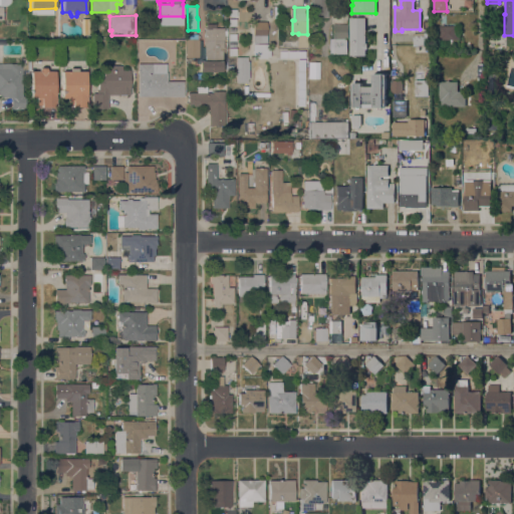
[(365,43),(367,43),(367,48),(365,48),(365,55),(349,55),(349,17),(365,17),(365,43)]
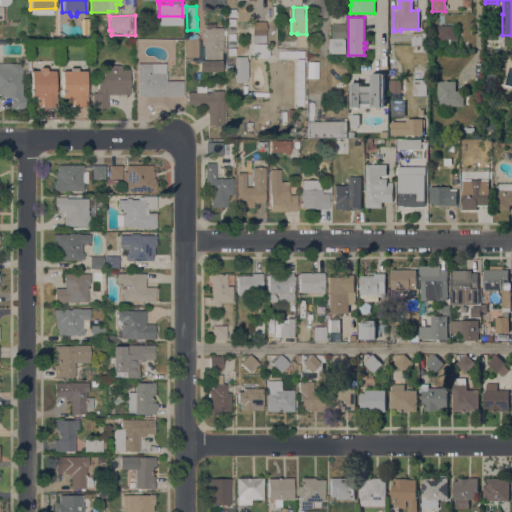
[(252,22),(265,21),(266,42),(252,43),(252,22)]
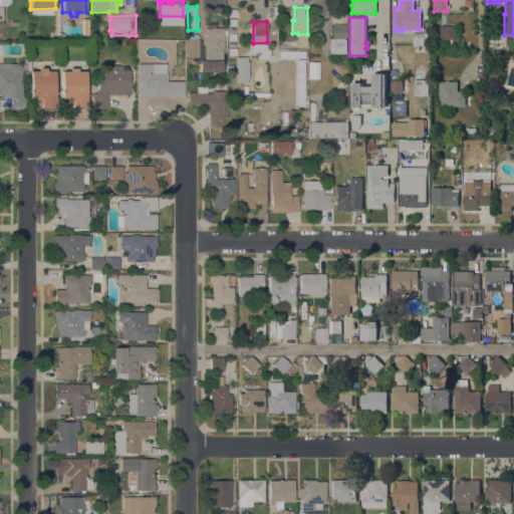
[(208,28),(208,24),(216,24),(216,28),(225,28),(224,40),(223,50),(223,62),(222,62),(222,72),(200,71),(200,60),(204,60),(204,28),(208,28)]
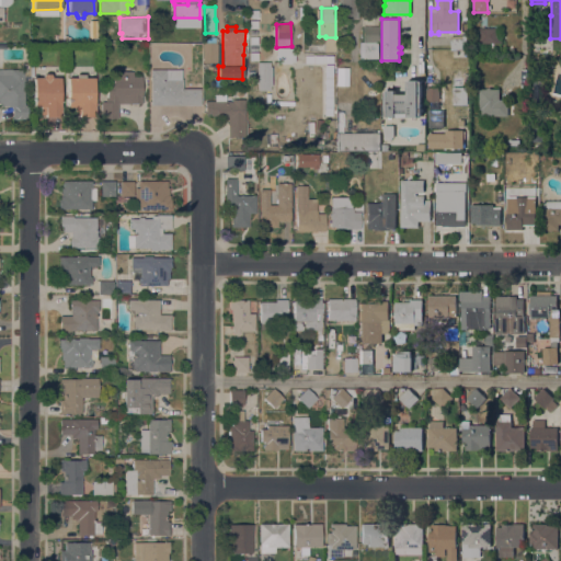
[(380,26),(380,42),(364,42),(363,26),(380,26)]
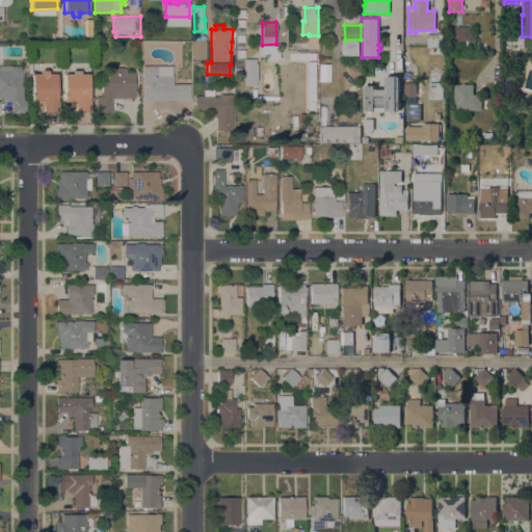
[(475,27),(475,41),(455,42),(455,27),(475,27)]
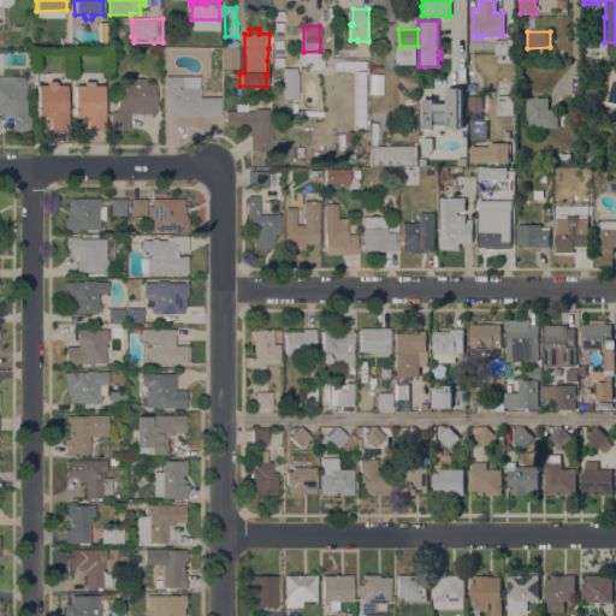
[(514,39),(515,54),(496,54),(495,40),(514,39)]
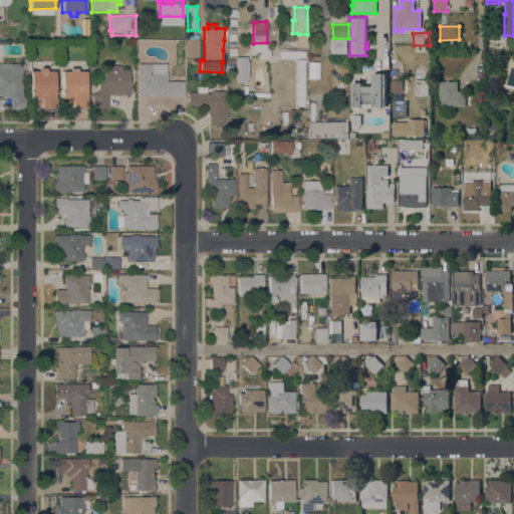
[(186,39),(199,39),(199,57),(186,57),(186,39)]
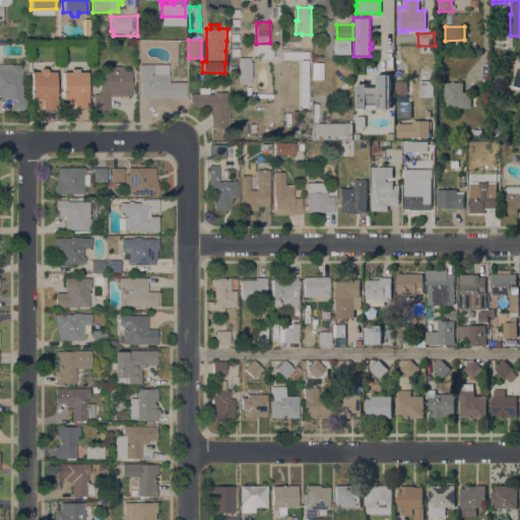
[(269,44),(270,58),(256,59),(256,45),(269,44)]
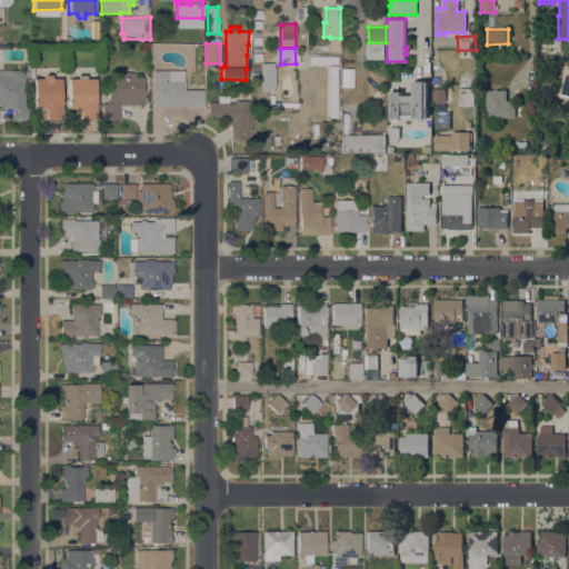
[(336,118),(337,56),(308,56),(308,63),(327,65),(326,117),(336,118)]
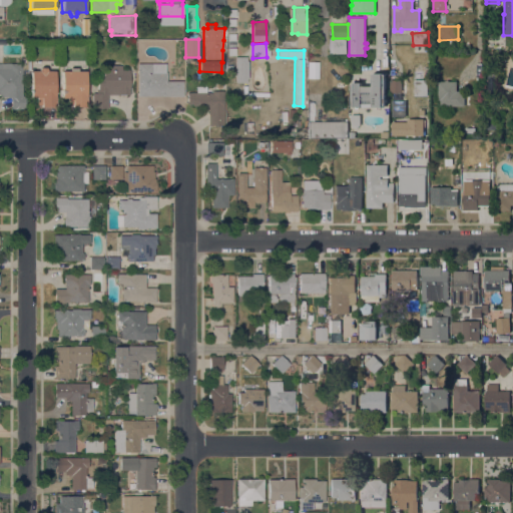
[(30,56),(30,69),(28,69),(27,69),(22,67),(22,58),(27,58),(28,56),(30,56)]
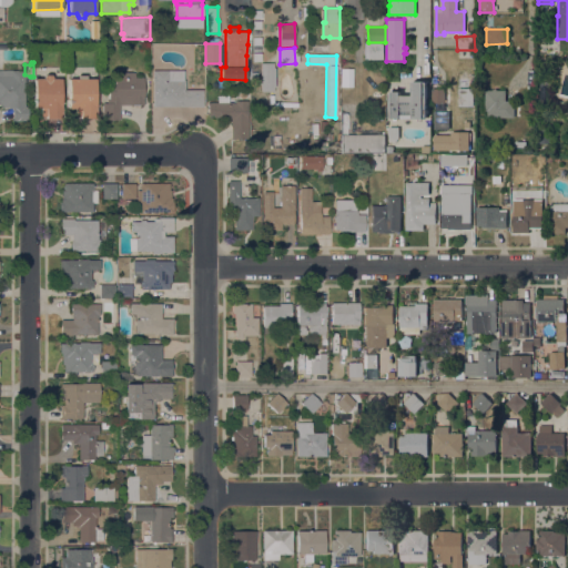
[(273,63),(273,68),(274,68),(275,92),(261,92),(261,63),(273,63)]
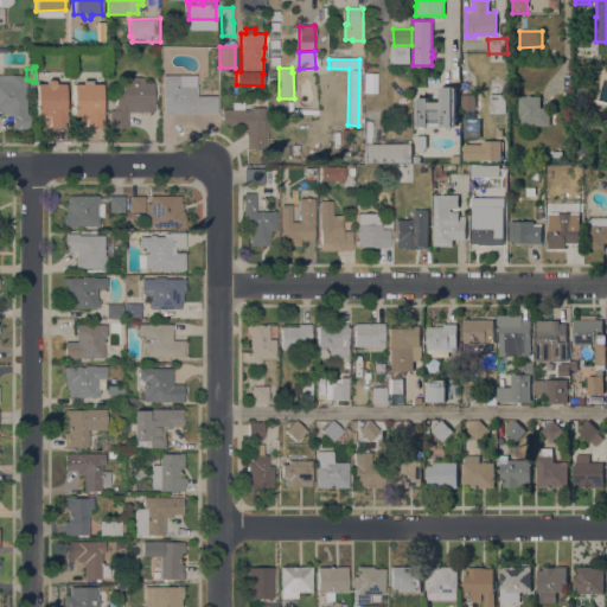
[(0,75),(26,75),(26,114),(30,114),(30,129),(13,129),(13,115),(8,115),(0,115),(0,75)]
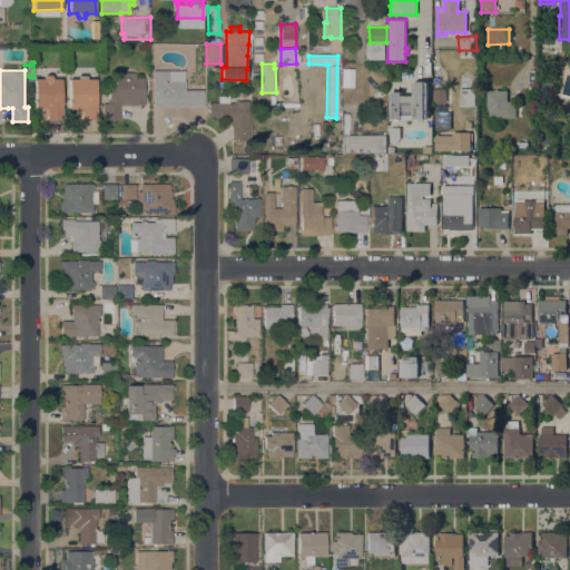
[(170,70),(170,72),(184,72),(184,80),(185,80),(185,90),(204,90),(204,107),(153,107),(153,70),(170,70)]
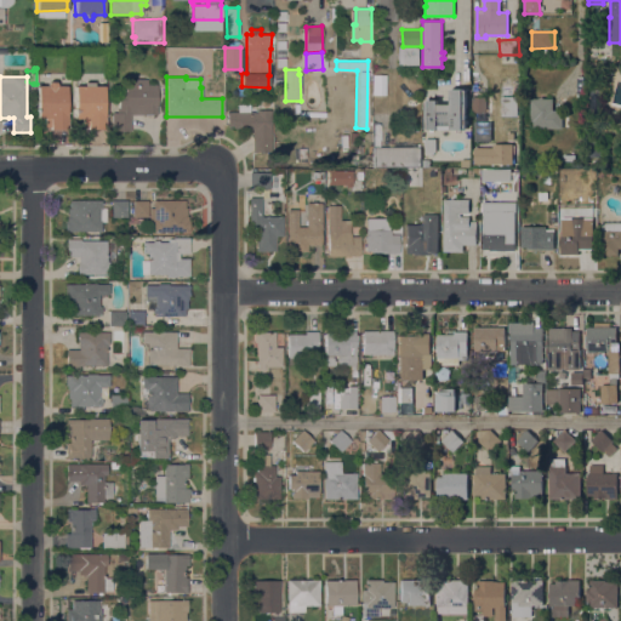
[(158,115),(130,115),(130,131),(112,131),(112,113),(118,113),(118,92),(126,92),(125,80),(148,80),(148,85),(157,85),(158,115)]
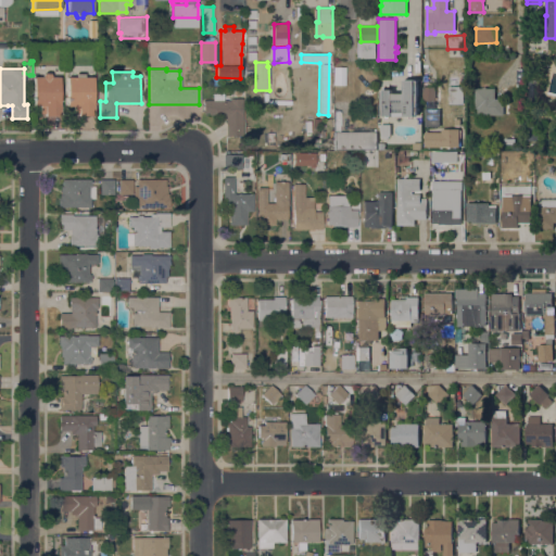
[(33,77),(41,77),(41,75),(43,73),(49,73),(51,75),(51,77),(60,77),(60,115),(45,115),(45,114),(41,114),(41,105),(34,105),(33,77)]
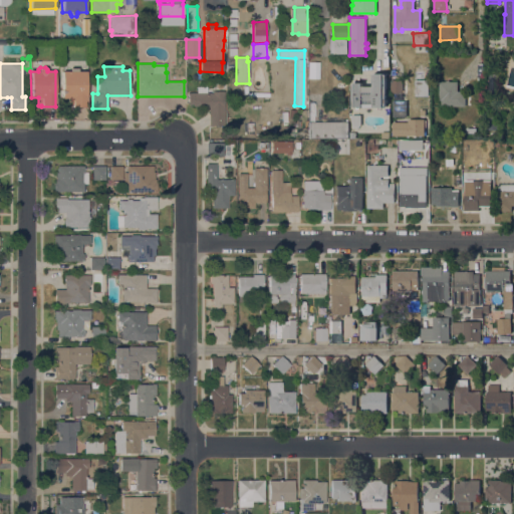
[(62,71),(70,71),(70,69),(71,68),(76,68),(77,69),(77,71),(86,71),(86,97),(86,106),(72,106),(72,104),(68,104),(68,98),(62,98),(62,71)]
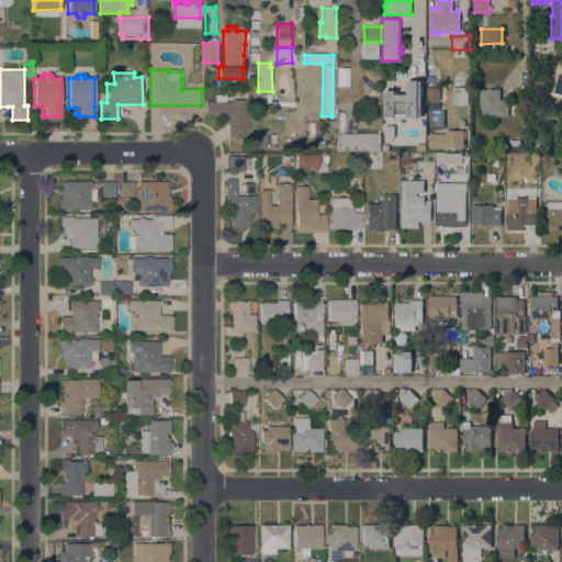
[(544,102),(534,102),(534,86),(535,83),(537,81),(539,80),(541,81),(543,83),(544,86),(544,102)]
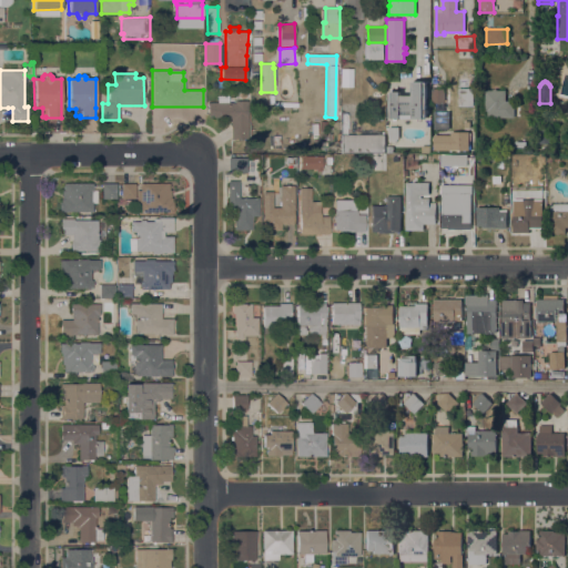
[(426,117),(424,117),(424,119),(393,119),(393,118),(389,118),(389,93),(392,93),(392,91),(399,91),(399,95),(413,95),(413,82),(426,82),(426,117)]
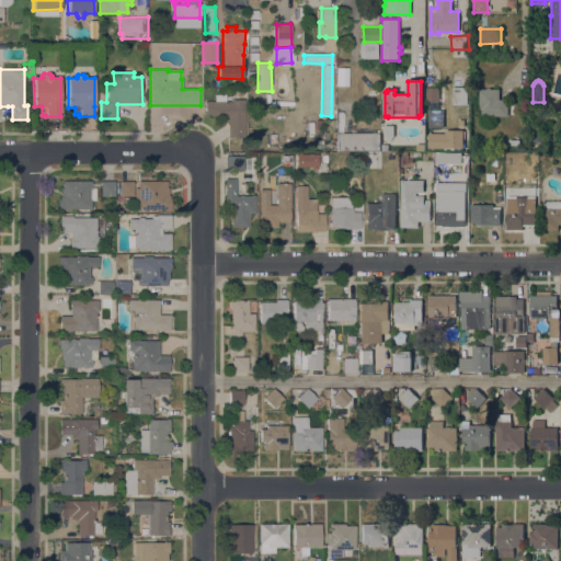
[(468,88),(468,105),(453,104),(453,87),(468,88)]
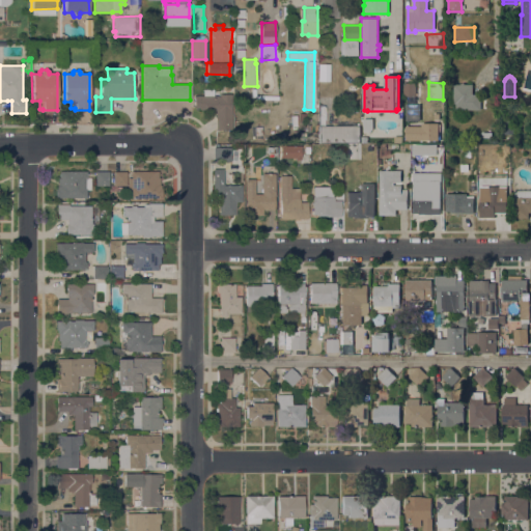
[(416,83),(416,96),(403,96),(403,83),(416,83)]
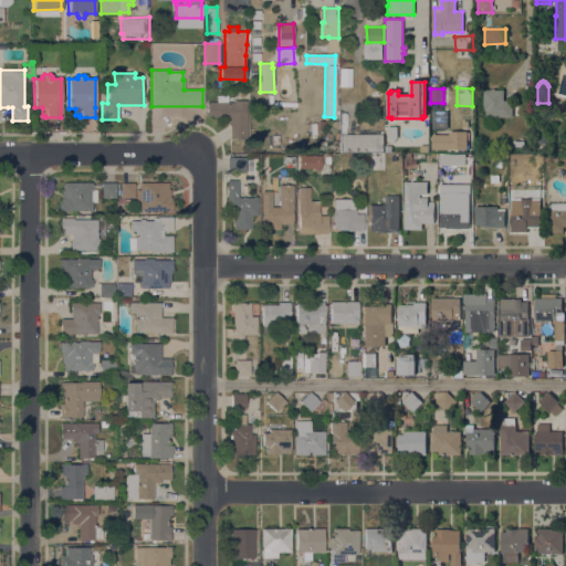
[(491,90),(491,88),(495,88),(495,90),(504,90),(504,101),(513,101),(513,117),(485,117),(485,111),(483,111),(483,90),(491,90)]
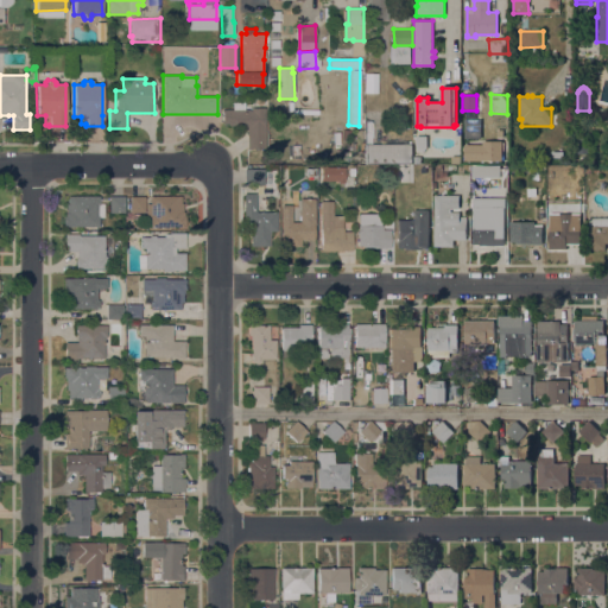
[(266,149),(247,149),(247,130),(234,130),(234,126),(228,126),(228,124),(222,124),(222,109),(233,109),(233,102),(245,102),(245,109),(252,109),(252,108),(265,108),(266,149)]
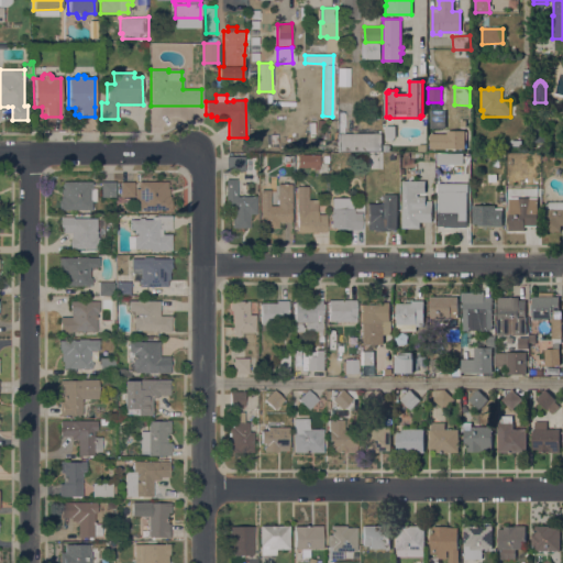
[(445,110),(445,128),(430,128),(430,110),(445,110)]
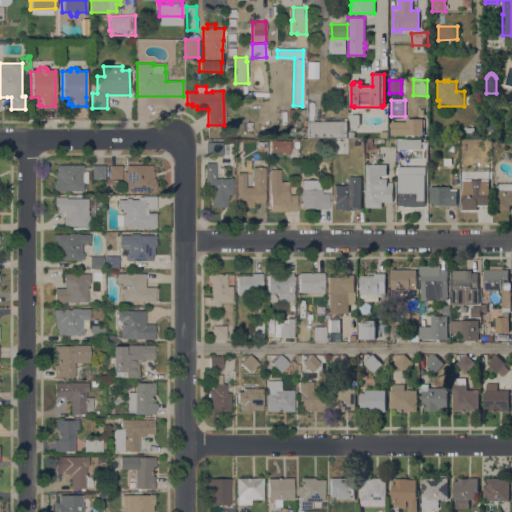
[(427,109),(427,118),(423,118),(419,118),(418,109),(427,109)]
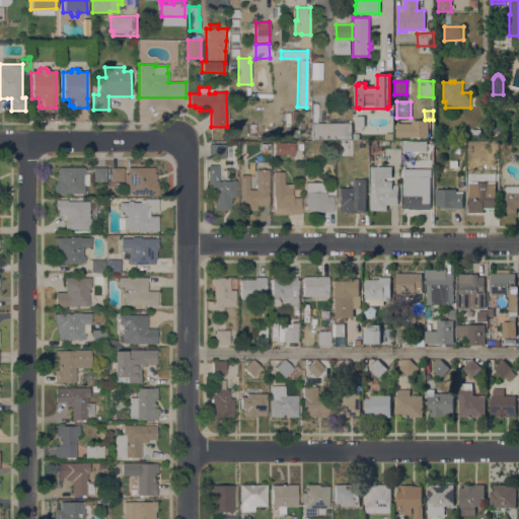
[(503,131),(491,131),(491,118),(503,118),(503,131)]
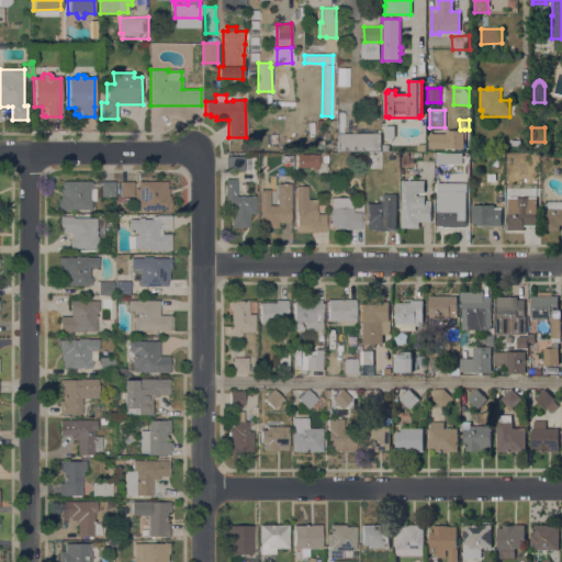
[(464,148),(428,147),(428,133),(446,133),(446,130),(460,130),(464,130),(464,148)]
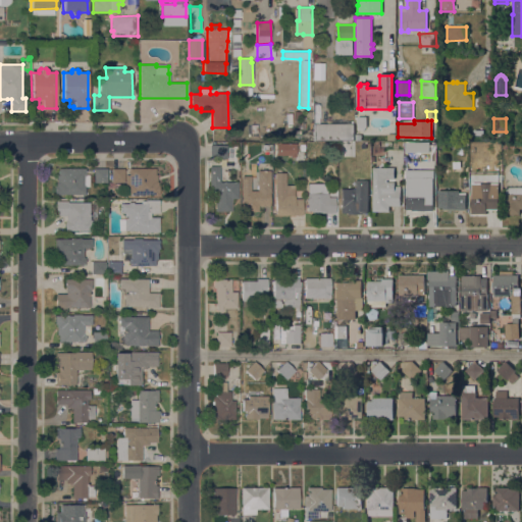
[(313,141),(313,123),(354,123),(354,135),(355,135),(355,141),(313,141)]
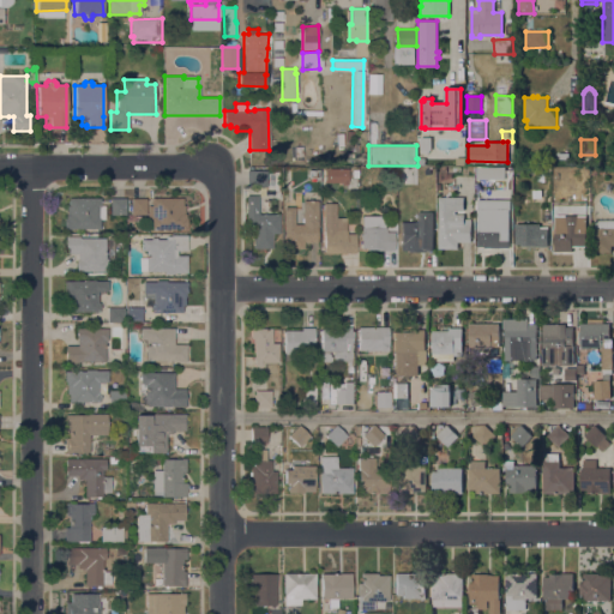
[(505,178),(477,178),(477,167),(505,167),(505,178)]
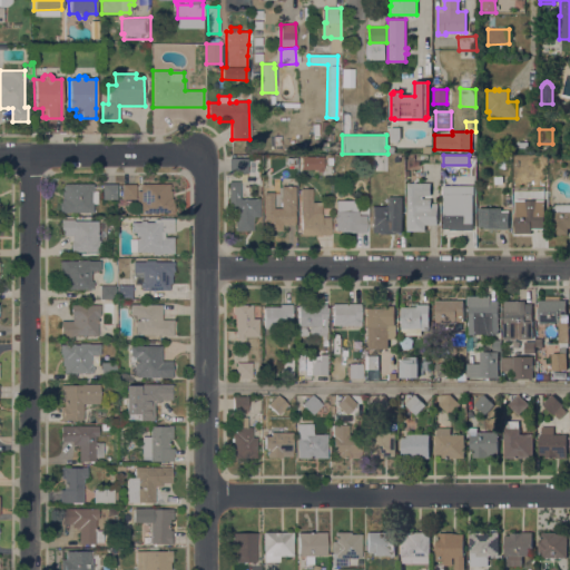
[(323,157),(323,169),(322,169),(322,172),(317,172),(317,169),(301,169),(301,157),(323,157)]
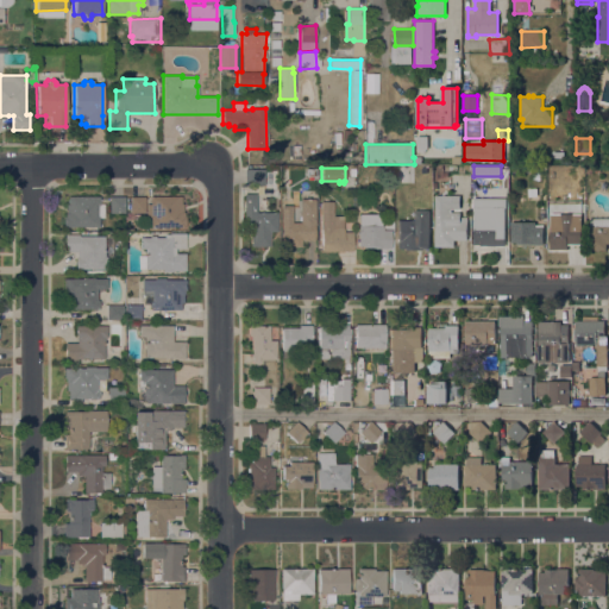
[(265,186),(245,186),(245,169),(265,169),(265,186)]
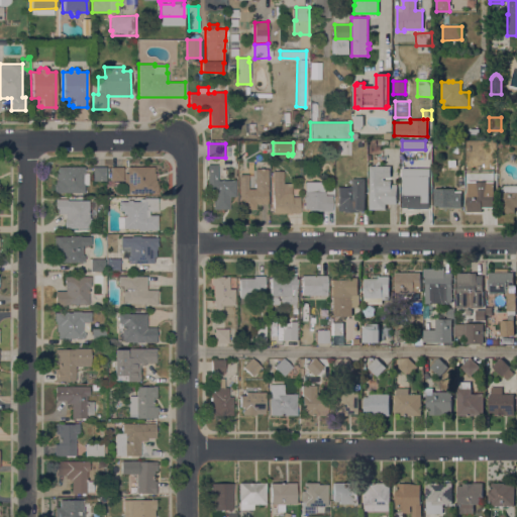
[(430,159),(429,209),(402,208),(402,159),(430,159)]
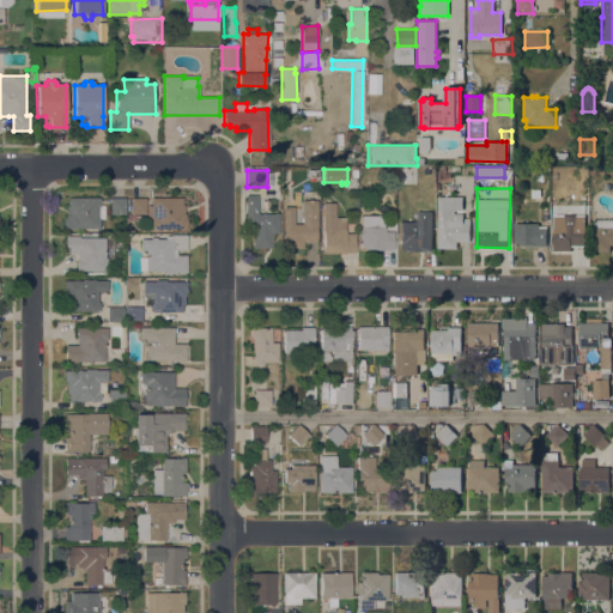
[(279,213),(279,234),(272,234),(272,248),(252,248),(252,238),(255,238),(255,225),(246,225),(246,195),(259,195),(259,213),(279,213)]
